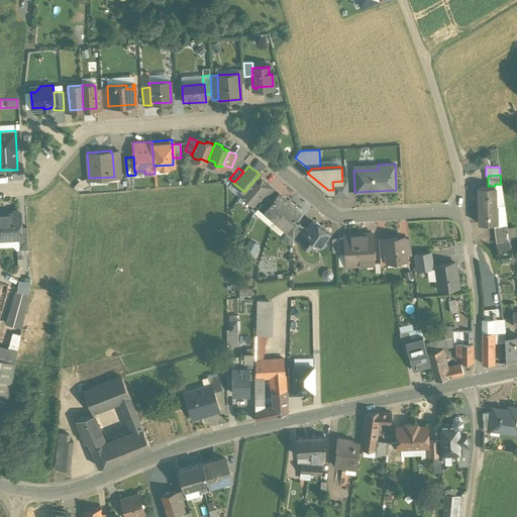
[(256,178),(244,192),(241,195),(252,204),(259,197),(268,187),(262,182),(263,181),(263,180),(263,179),(262,177),(261,177),(260,176),(259,176),(256,178)]
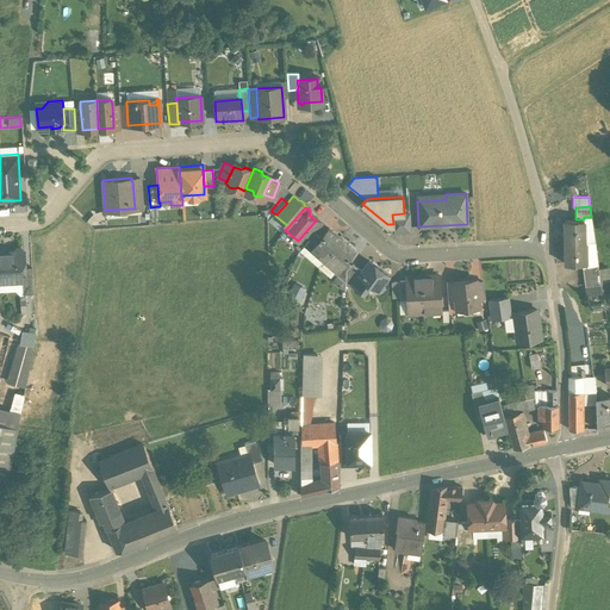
[(404,213),(392,215),(393,224),(393,231),(409,231),(409,213),(404,213)]
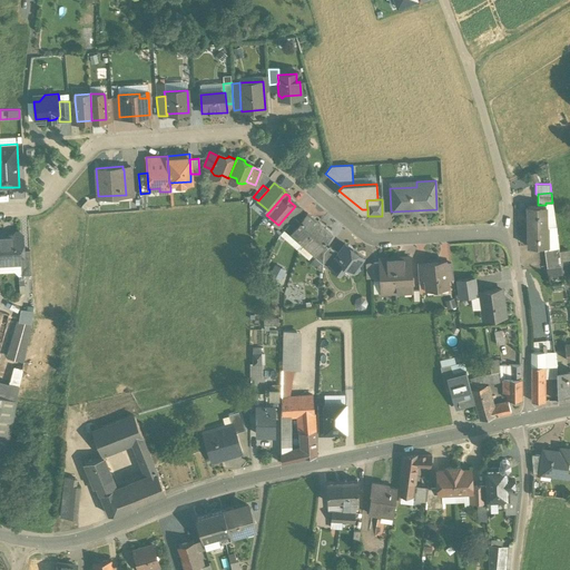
[(552,203),(546,203),(546,205),(546,225),(556,225),(552,203)]
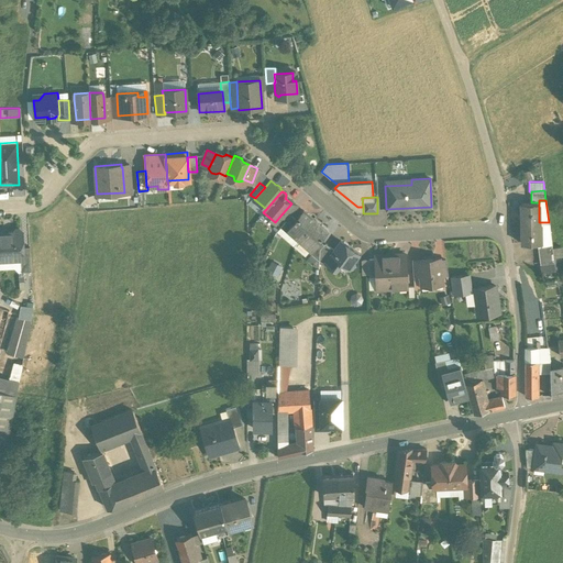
[(531,202),(527,202),(520,202),(521,222),(539,222),(539,202),(531,202)]
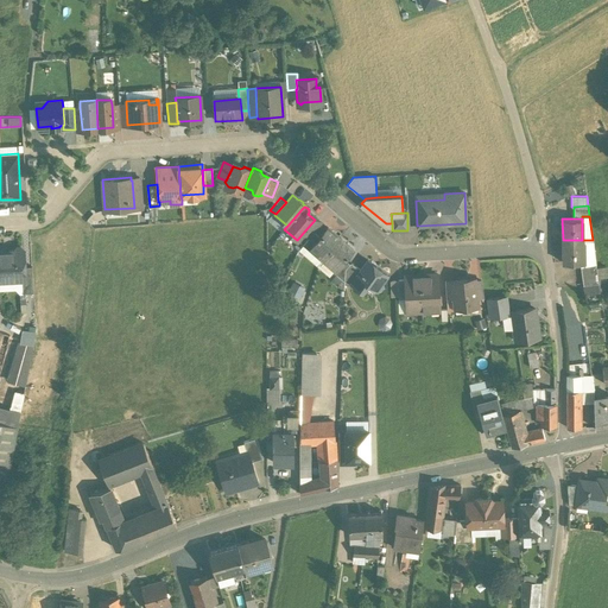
[(315,220),(304,232),(309,236),(314,232),(320,225),(315,220)]
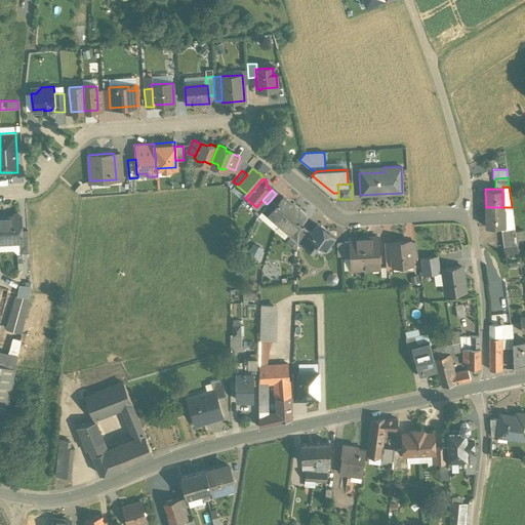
[(276,204),(268,212),(269,213),(279,223),(293,205),(283,196),(276,204)]
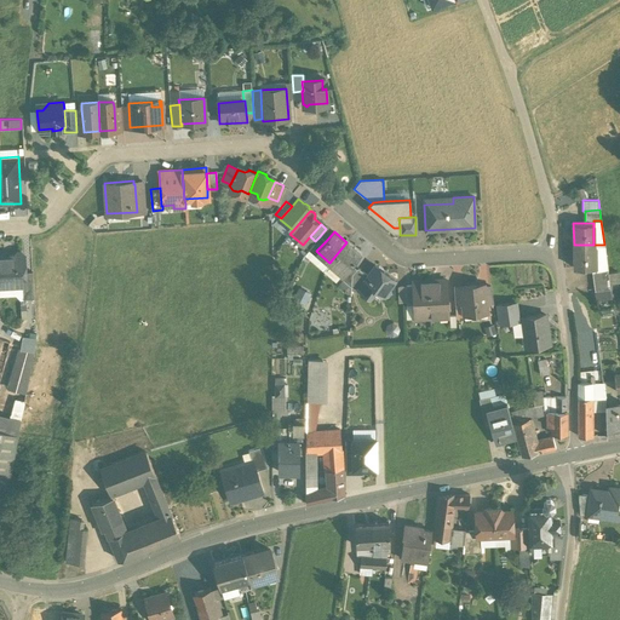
[(315,241),(309,250),(315,254),(317,252),(316,251),(326,241),(320,236),(315,241)]
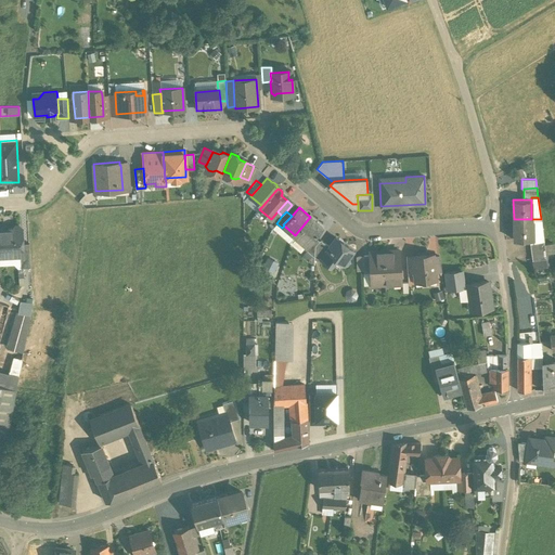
[(310,217),(295,235),(306,244),(307,245),(314,236),(322,227),(310,217)]
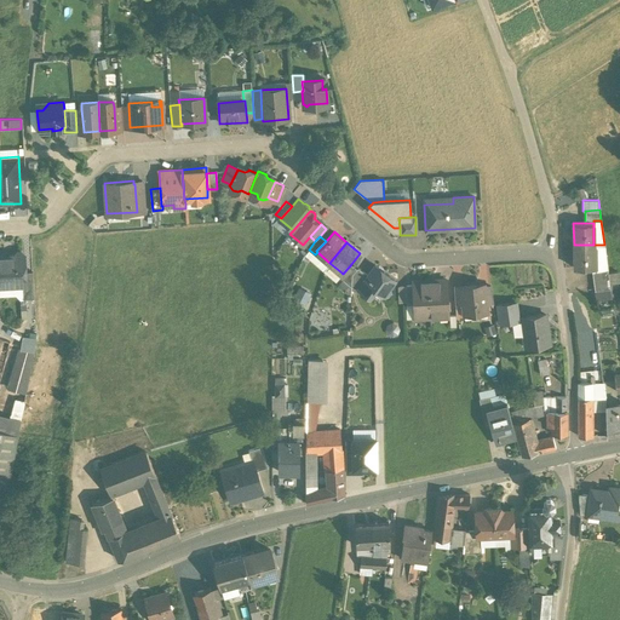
[(593,245),(574,245),(574,268),(591,267),(595,267),(593,245)]
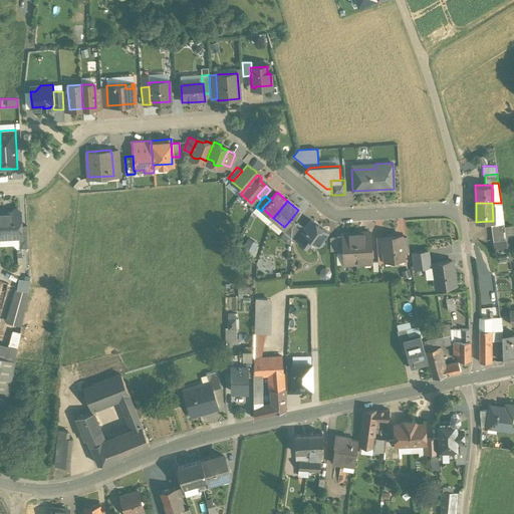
[(504,223),(501,203),(492,203),(493,221),(490,221),(491,224),(504,223)]
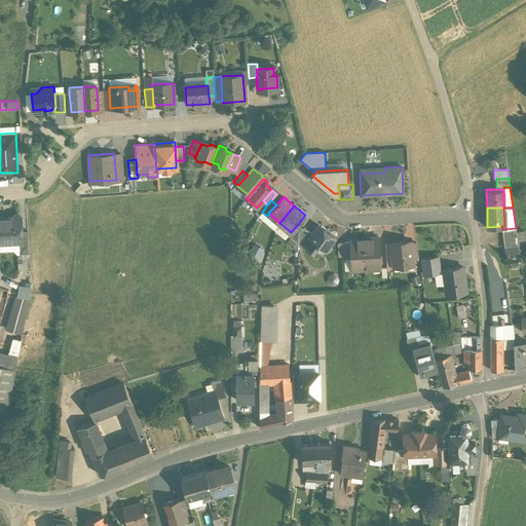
[(12,215),(0,215),(0,240),(19,239),(22,239),(22,229),(21,215),(20,215),(20,214),(17,212),(14,213),(12,215)]
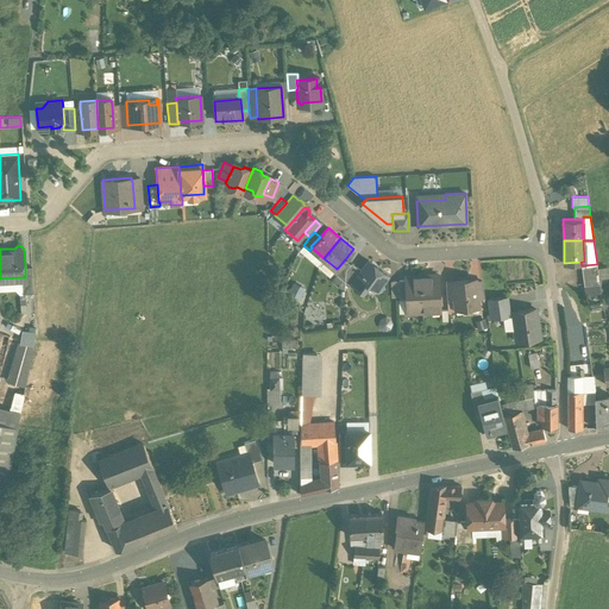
[(345,259),(337,269),(336,268),(333,271),(345,281),(345,269),(350,263),(345,259)]
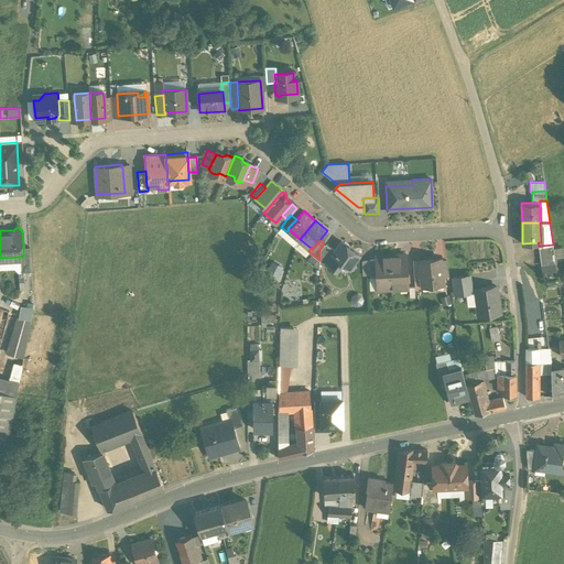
[(358,253),(340,240),(334,249),(326,261),(336,269),(339,263),(343,263),(348,268),(353,267),(354,264),(354,261),(358,253)]
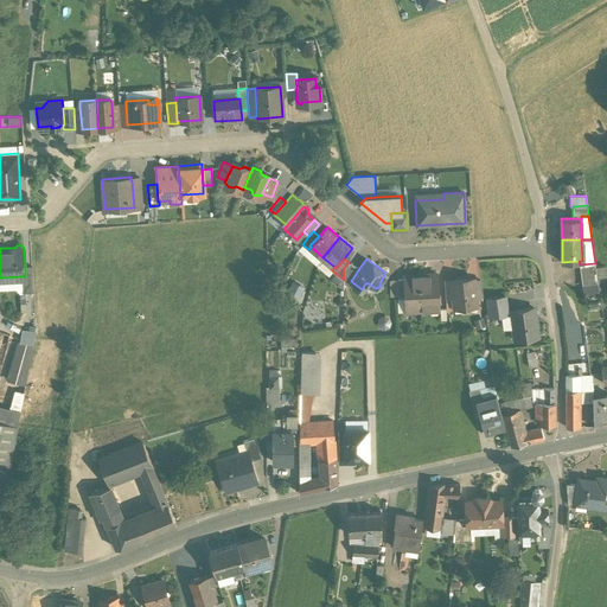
[(349,262),(344,268),(344,280),(351,281),(359,268),(350,262),(349,262)]
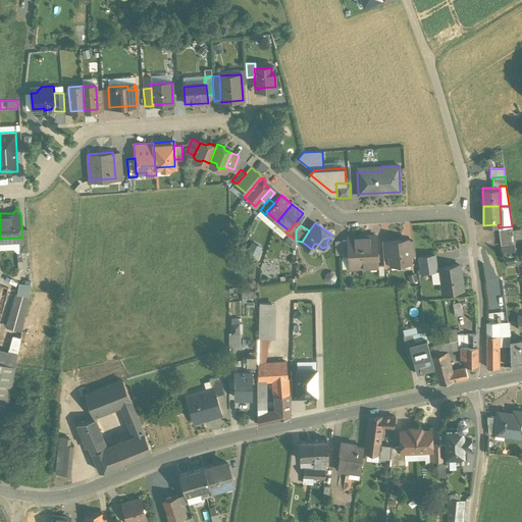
[(28,226),(21,227),(21,238),(18,238),(19,250),(29,249),(28,226)]
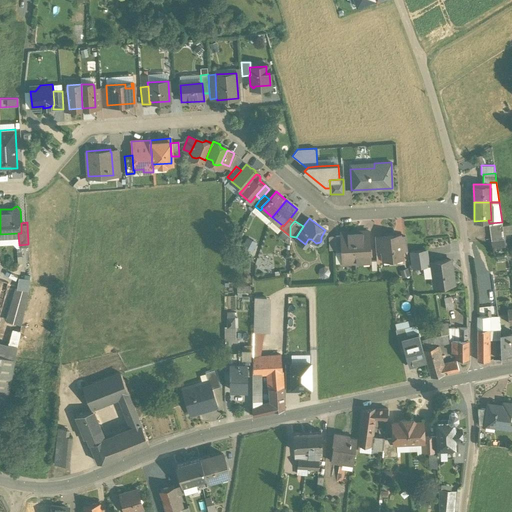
[(502,222),(489,223),(491,239),(504,238),(504,237),(502,222)]
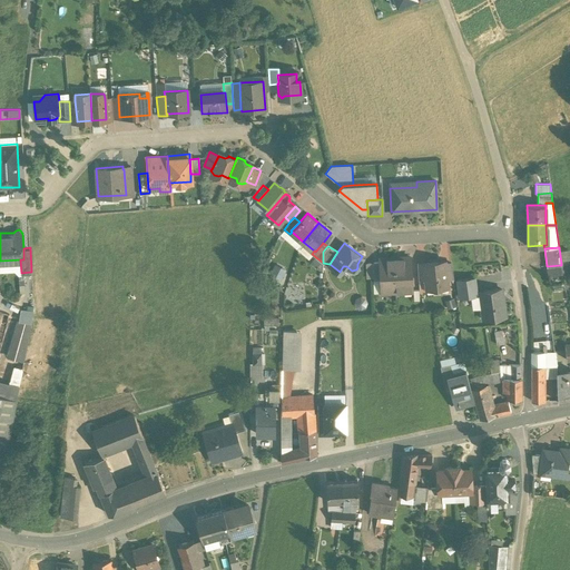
[(410,256),(394,257),(394,261),(395,286),(395,292),(404,292),(403,286),(412,285),(410,256)]
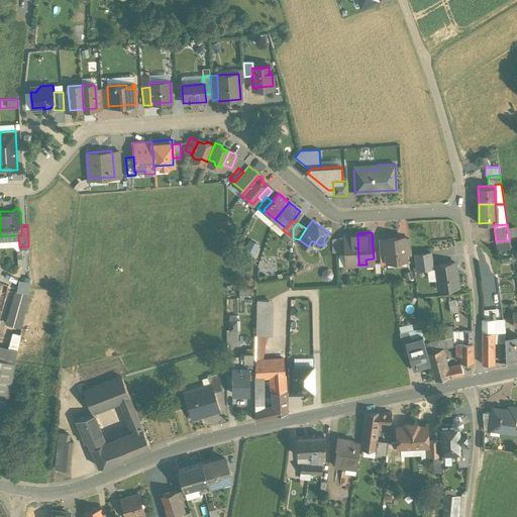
[(357,236),(344,236),(344,237),(344,253),(345,261),(358,260),(357,236)]
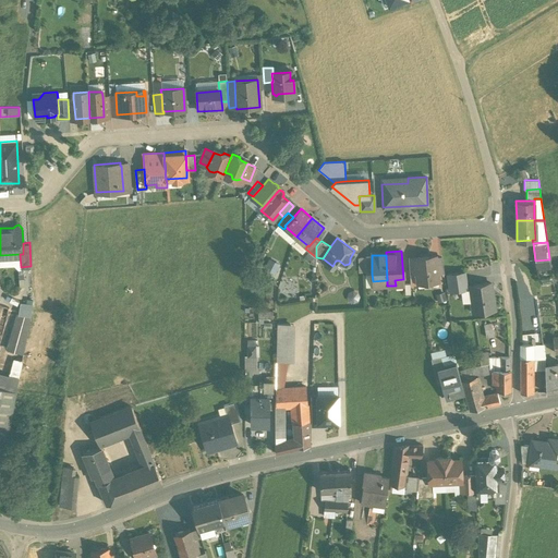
[(435,256),(415,257),(415,258),(416,273),(417,282),(419,282),(419,281),(437,279),(437,271),(435,258),(435,256)]
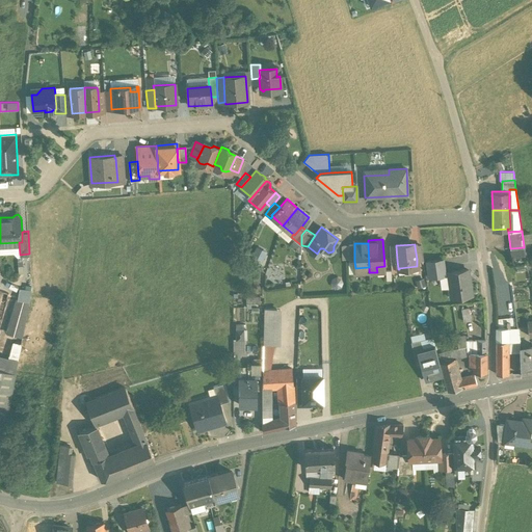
[(258,246),(253,256),(260,260),(265,250),(258,246)]
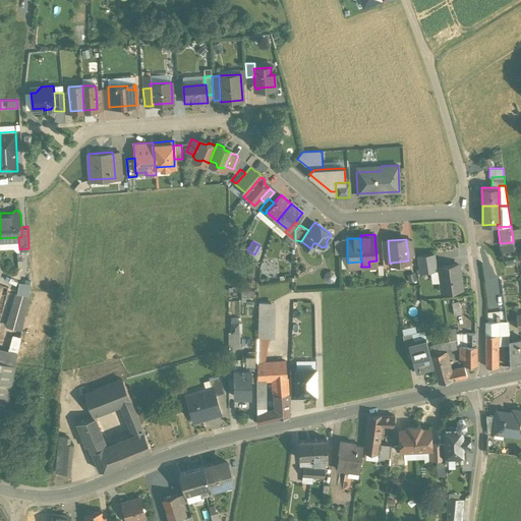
[(513,242),(500,243),(501,251),(514,249),(513,242)]
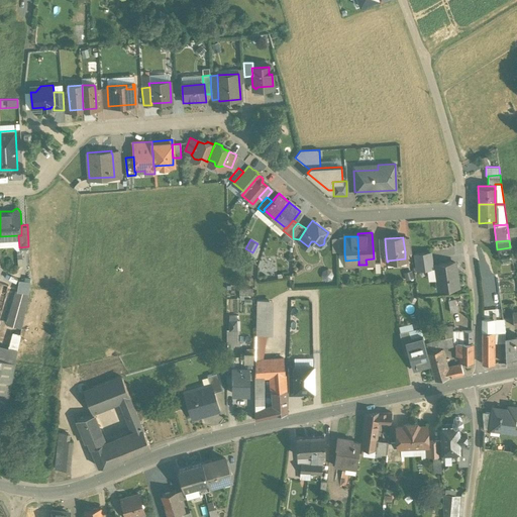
[(431,259),(416,261),(417,271),(433,268),(431,259)]
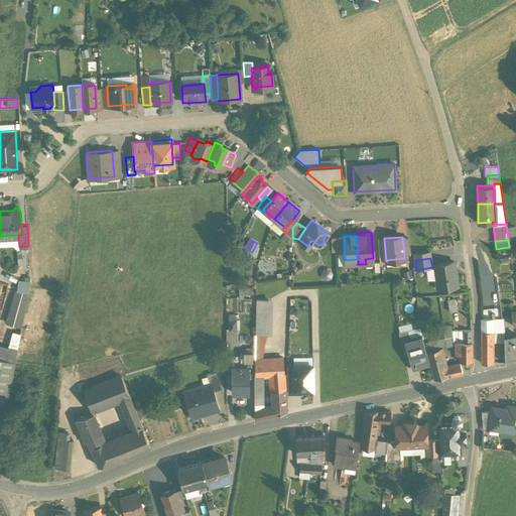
[(454,261),(434,264),(437,288),(458,285),(454,261)]
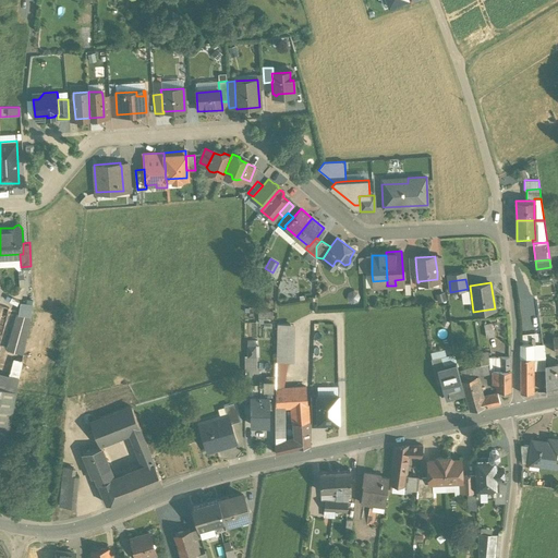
[(543,286),(544,295),(554,293),(553,284),(543,286)]
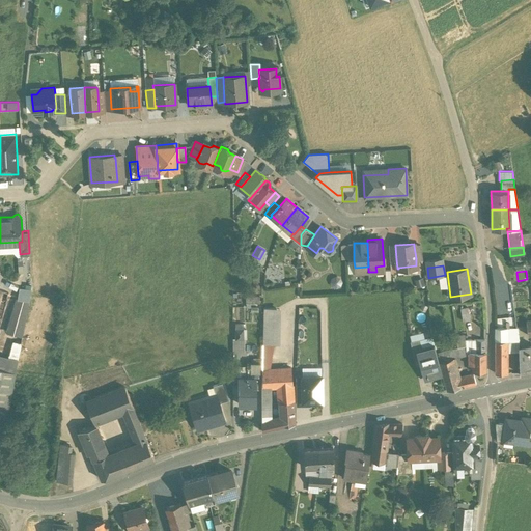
[(339,277),(334,276),(330,279),(330,284),(333,287),(338,288),(341,284),(342,280),(339,277)]
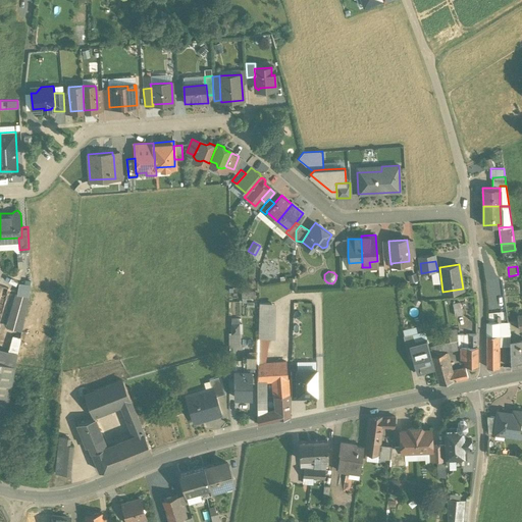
[(420,279),(414,280),(416,290),(423,288),(420,279)]
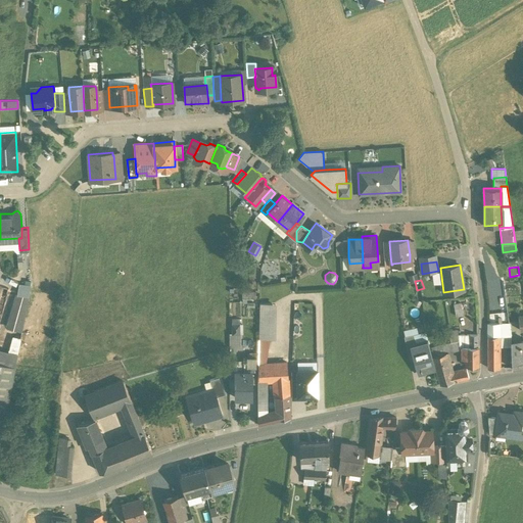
[(17,293),(28,295),(31,283),(20,281),(17,293)]
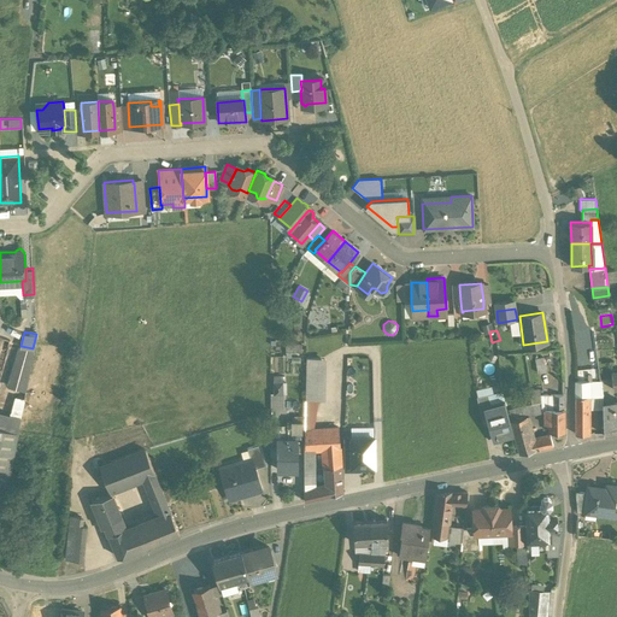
[(21,346),(18,346),(9,385),(24,389),(33,348),(21,346)]
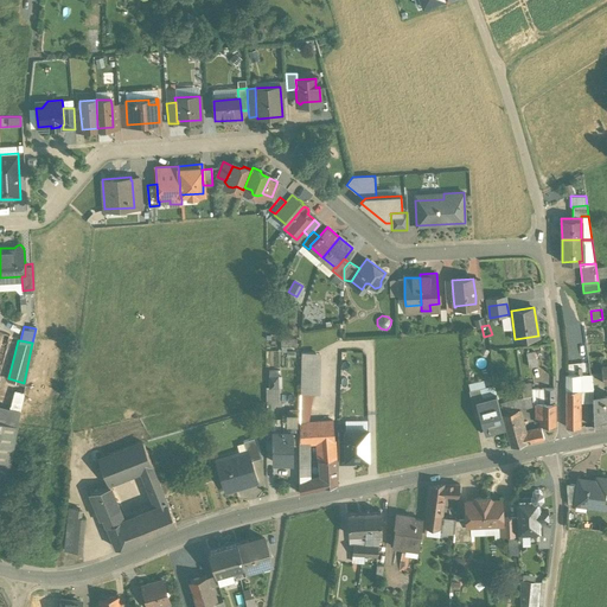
[(537,366),(535,352),(526,353),(529,368),(537,366)]
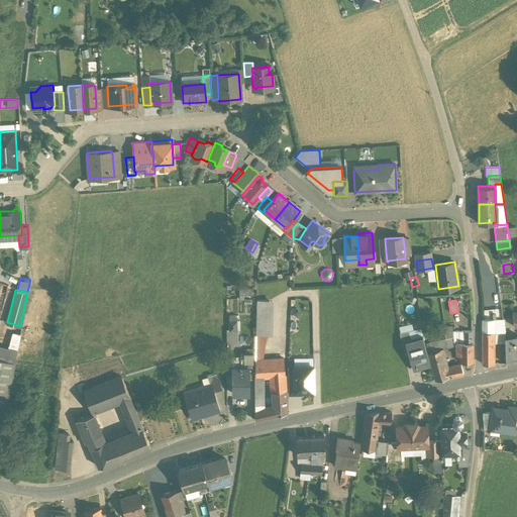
[(269,301),(256,301),(255,335),(267,335),(268,335),(269,301)]
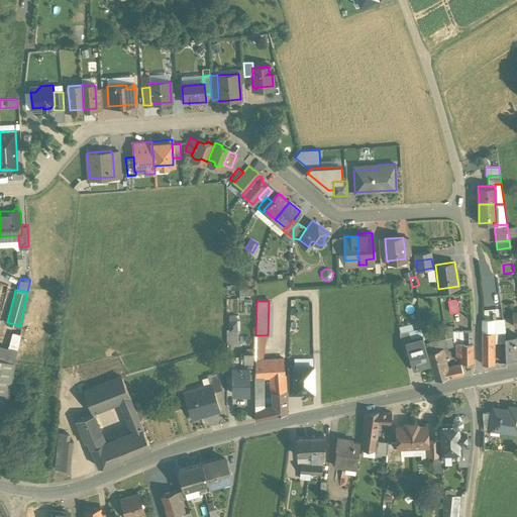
[(493,319),(482,319),(482,333),(493,333),(493,319)]
